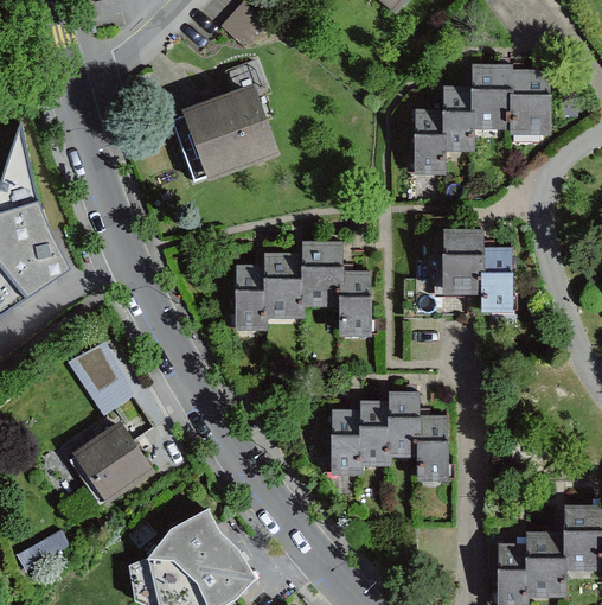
[(268,20),(245,0),(243,0),(222,24),(247,45),(268,20)]
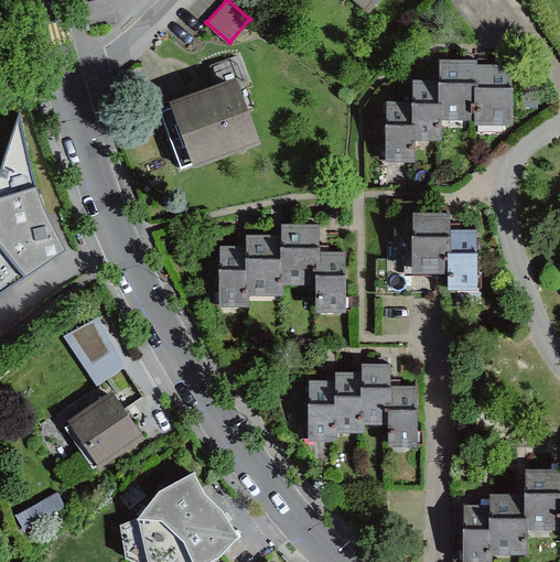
[(440,115),(476,115),(475,65),(475,60),(440,60),(440,79),(440,115)]
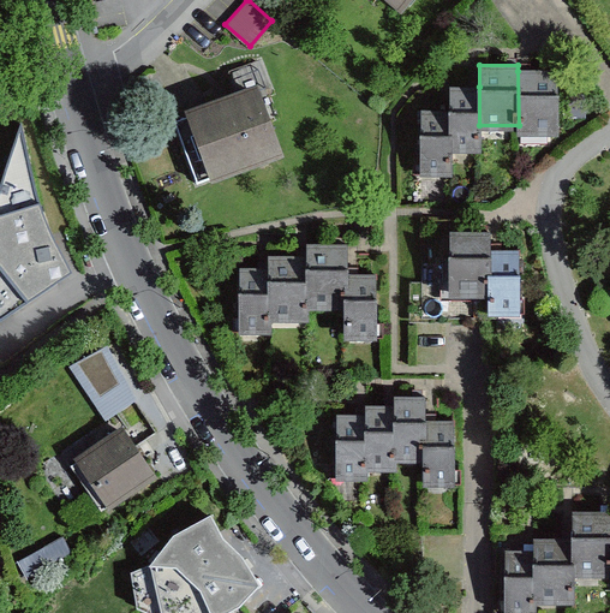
[(557,71),(518,71),(519,125),(519,132),(557,131),(557,71)]
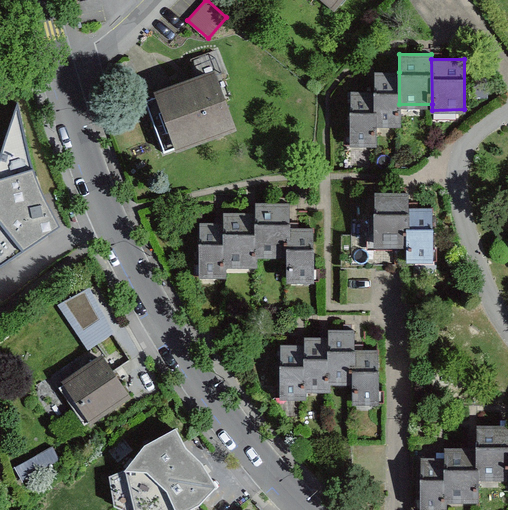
[(0,94),(12,89),(4,68),(0,70),(0,94)]
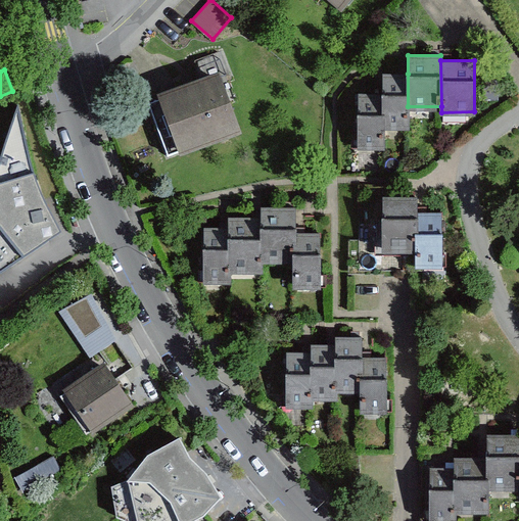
[(382,95),(383,126),(408,126),(408,106),(408,74),(382,74),(382,95)]
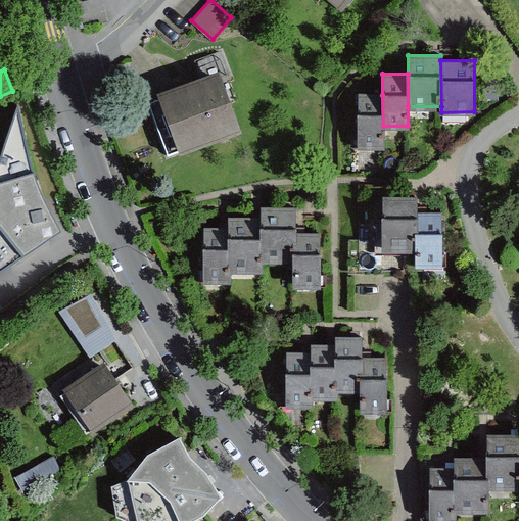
[(236,132),(217,75),(163,93),(148,98),(168,156),(236,132)]
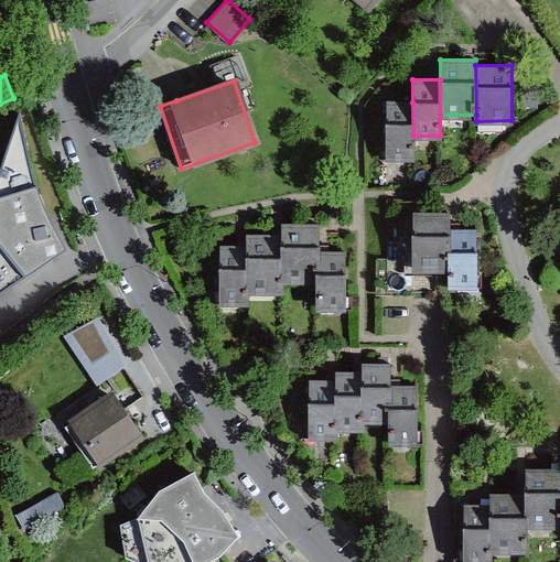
[(50,207),(33,158),(21,100),(18,100),(1,152),(0,155),(0,298),(75,250),(50,207)]
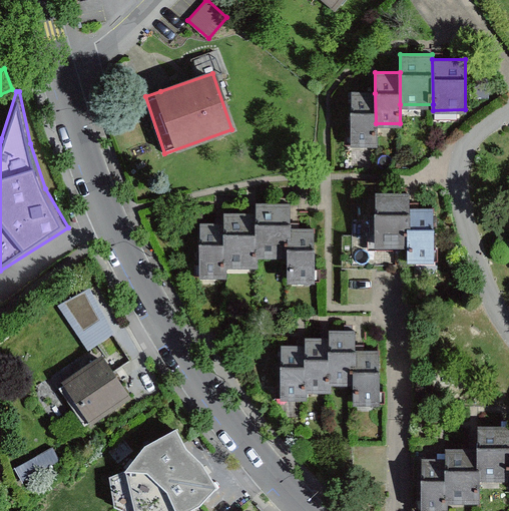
[(376,123),(375,93),(349,93),(350,144),(376,144),(376,123)]
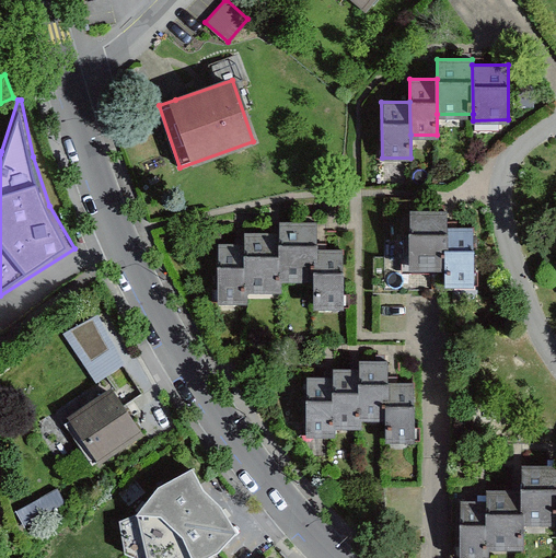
[(409,262),(443,262),(443,228),(443,210),(409,210),(409,262)]
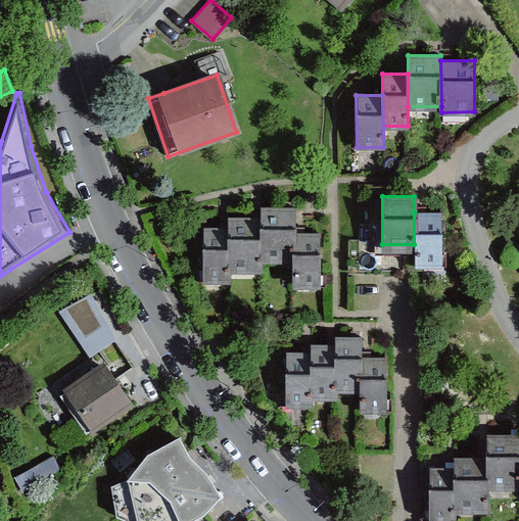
[(261,221),(261,259),(293,259),(293,237),(293,210),(261,210),(261,221)]
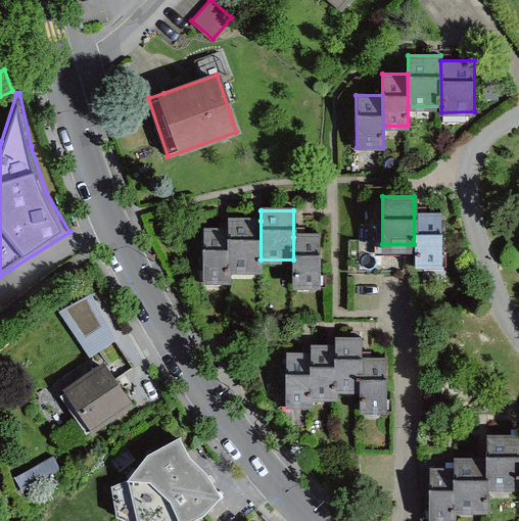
[(439,212),(414,212),(414,244),(414,261),(439,261),(439,212)]
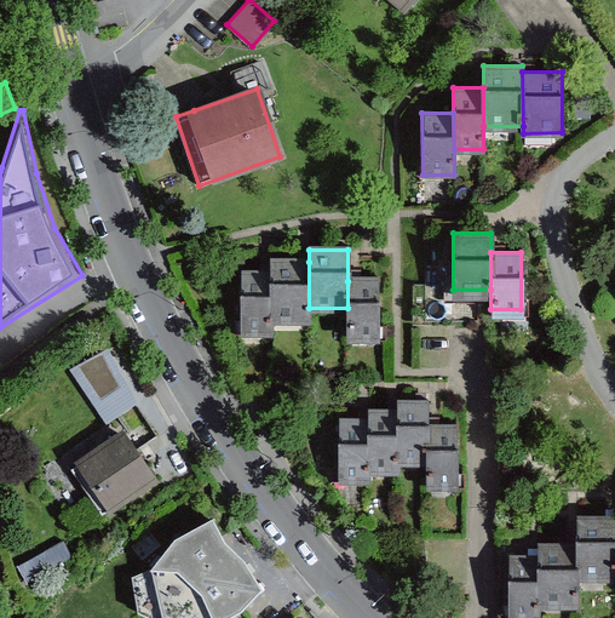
[(270,275),(270,320),(309,321),(309,308),(309,262),(270,261),(270,275)]
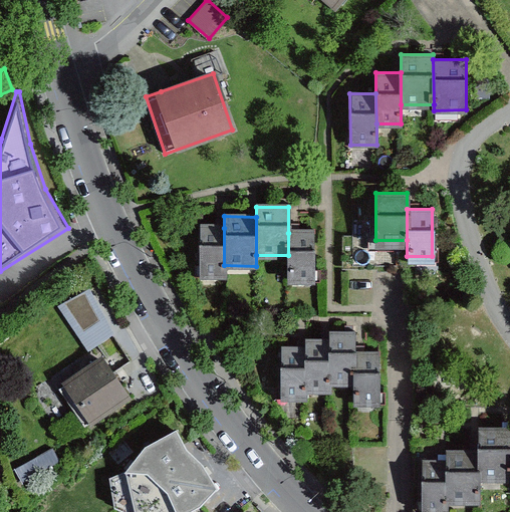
[(224,275),(224,265),(224,228),(200,228),(200,275),(224,275)]
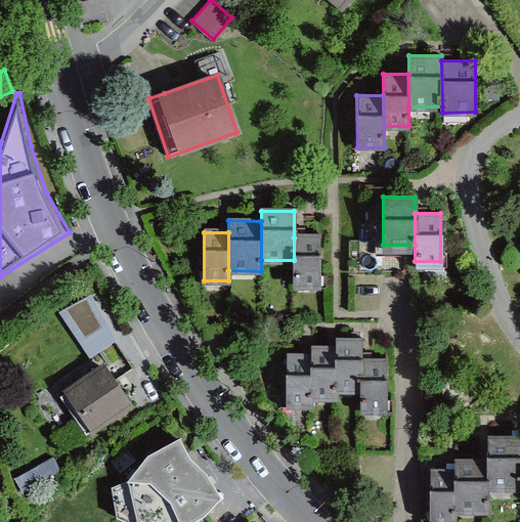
[(320,237),(294,237),(294,260),(294,286),(320,286),(320,237)]
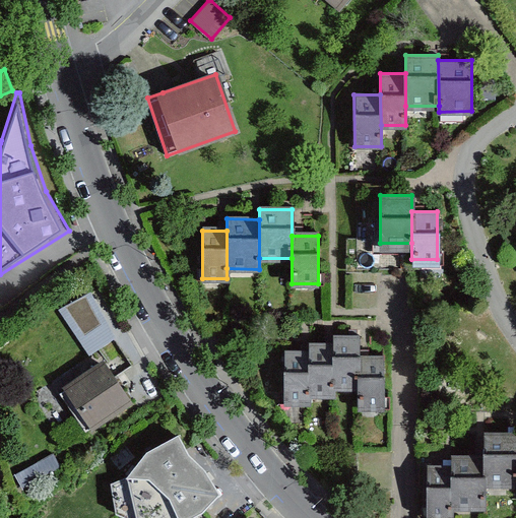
[(115,337),(89,293),(58,309),(89,357),(115,337)]
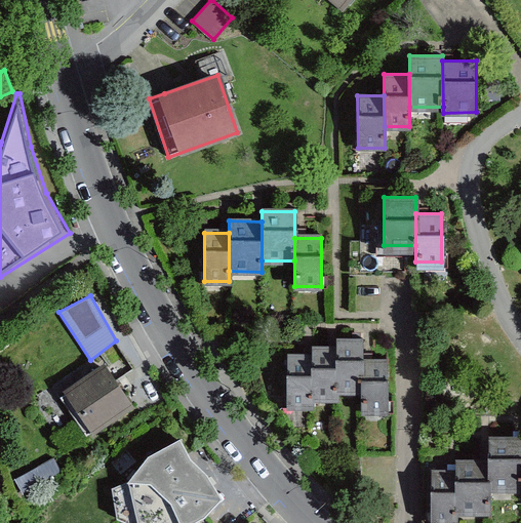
[(334,338),(334,349),(334,388),(367,388),(367,365),(368,339),(334,338)]
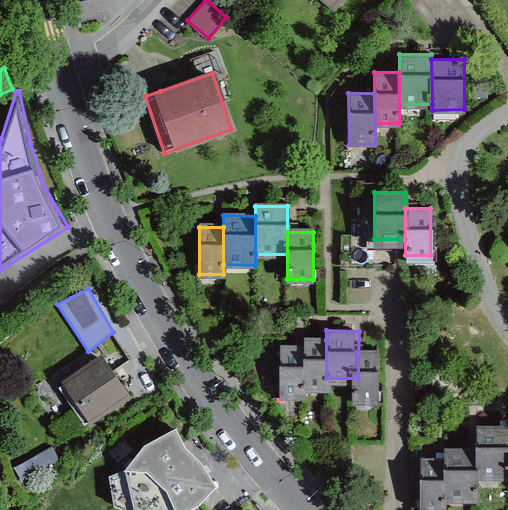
[(303,340),(303,351),(303,389),(326,389),(326,378),(326,340),(303,340)]
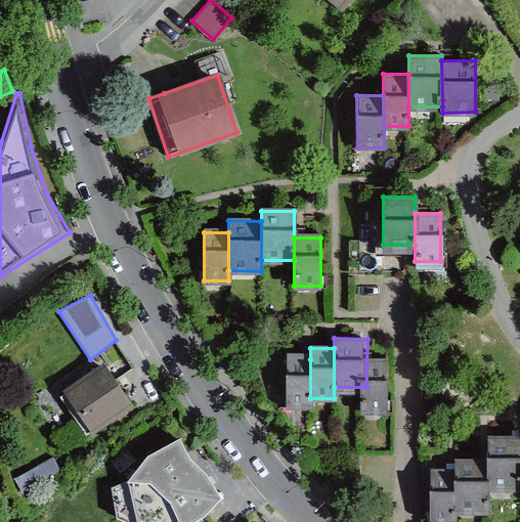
[(310,398),(310,359),(285,359),(285,407),(310,407),(310,398)]
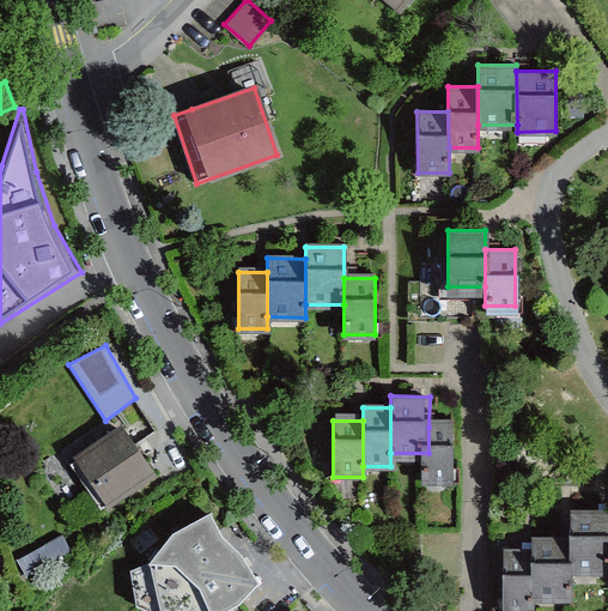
[(460,427),(429,427),(429,453),(429,483),(460,483),(460,427)]
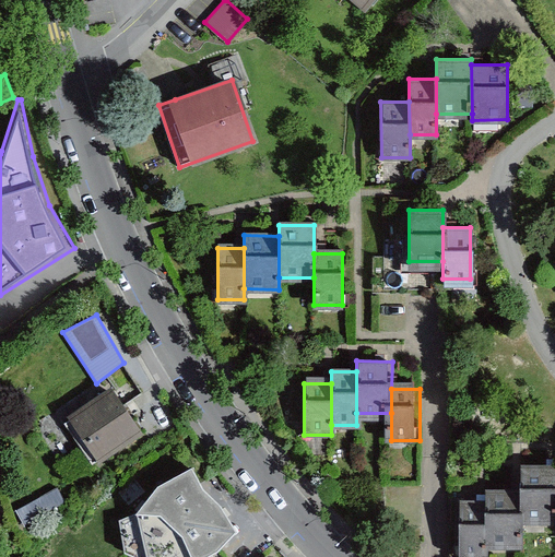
[(133,437),(106,396),(65,424),(92,465),(133,437)]
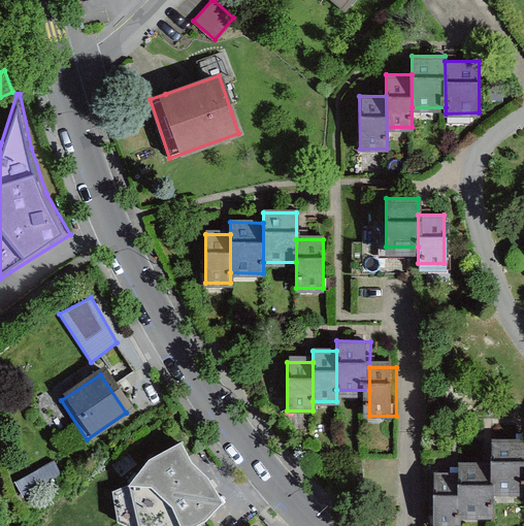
[(192,458),(182,437),(150,456),(127,485),(99,495),(108,525),(195,525),(208,520),(224,499),(211,475),(192,458)]
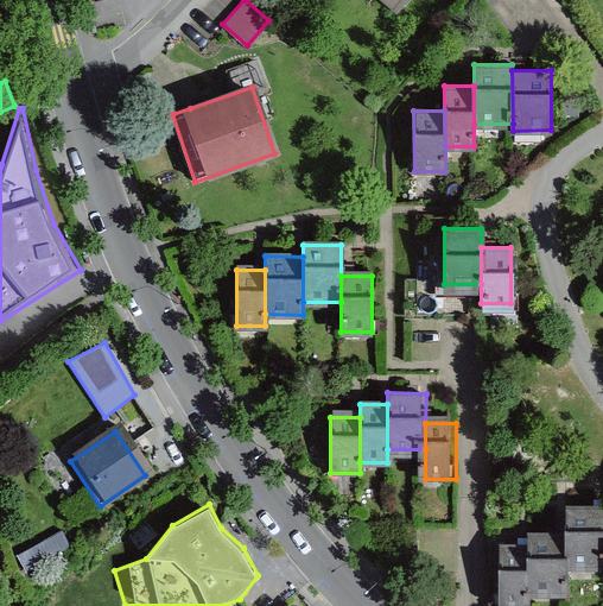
[(564,507),(564,537),(564,561),(601,562),(602,516),(602,509),(564,507)]
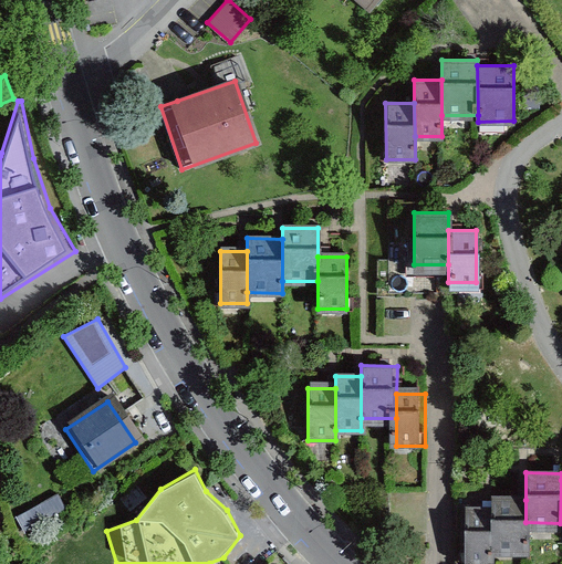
[(489,500),(489,511),(488,545),(526,546),(526,522),(526,500),(489,500)]
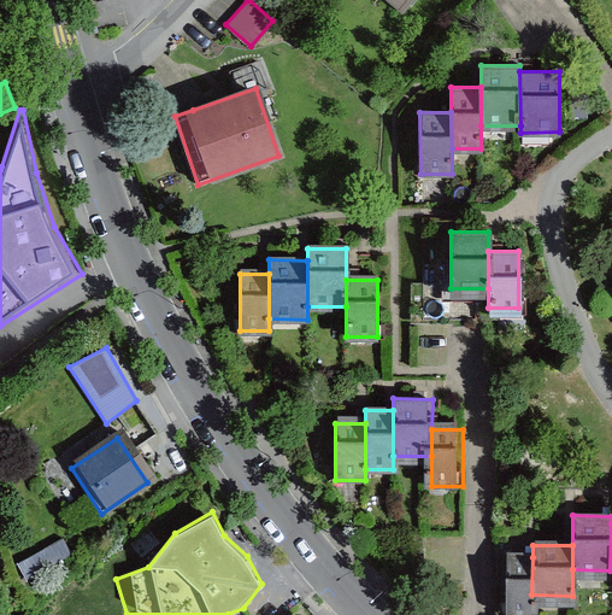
[(531,595),(533,557),(502,556),(502,608),(531,608),(531,595)]
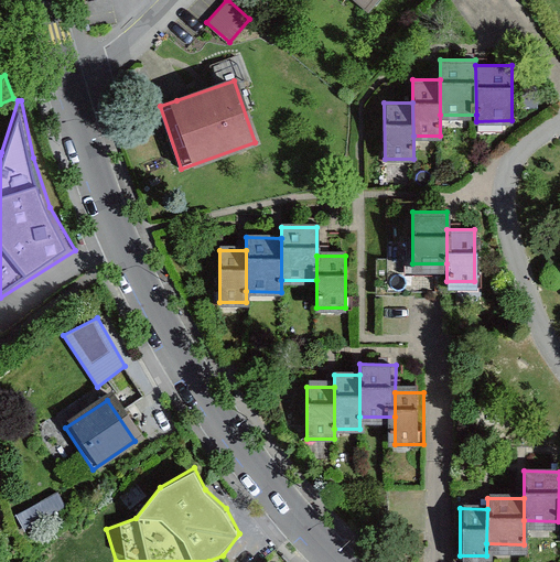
All buildings are outlined.
